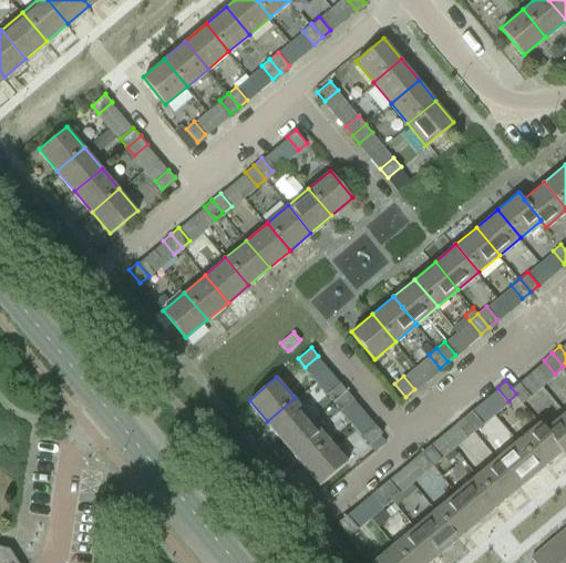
[(520,380),(511,387),(516,393),(522,400),(530,395),(520,380)]
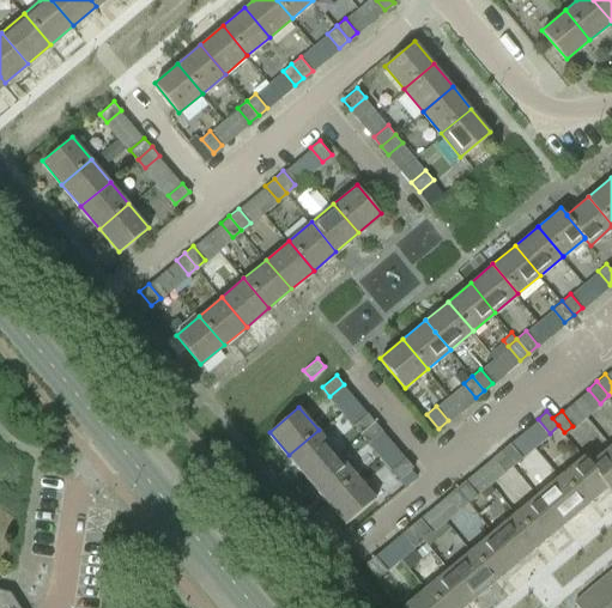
[(353,424),(361,432),(375,420),(368,412),(353,424)]
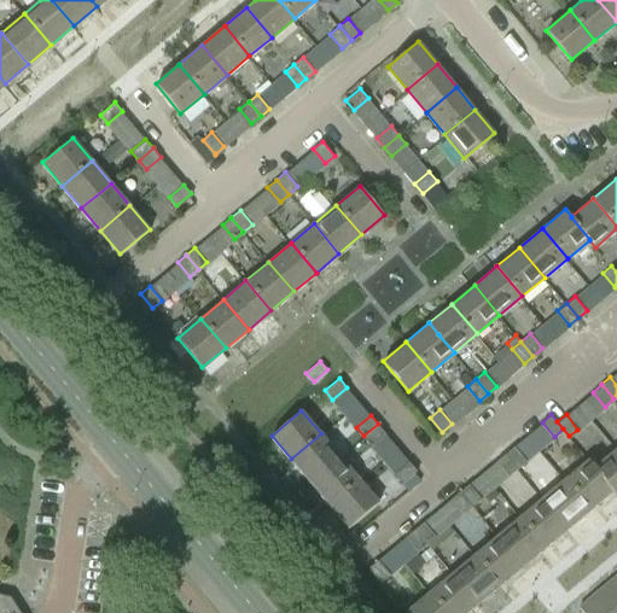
[(385,432),(378,424),(364,436),(371,444),(385,432)]
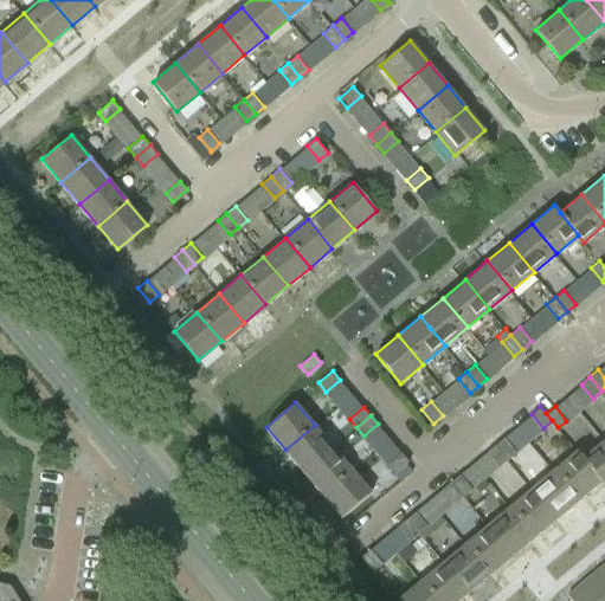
[(333,446),(315,425),(285,450),(303,471),(333,446)]
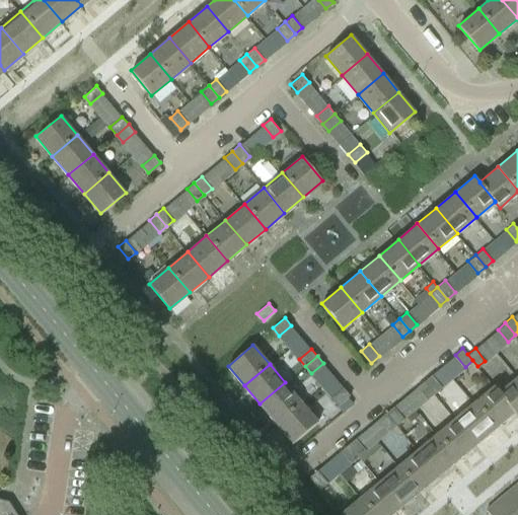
[(432,374),(424,380),(434,392),(442,386),(432,374)]
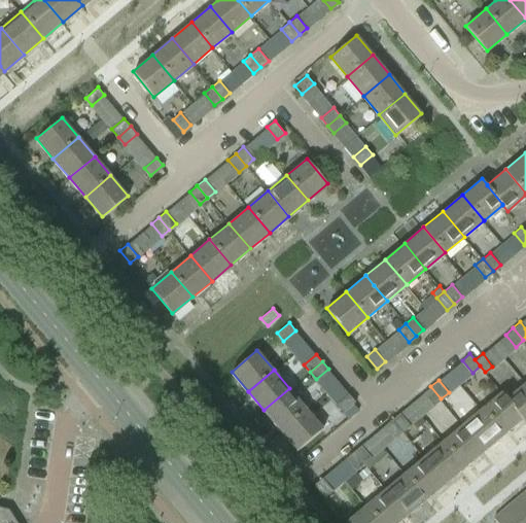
[(525,382),(506,397),(506,398),(522,417),(522,418),(525,422),(525,382)]
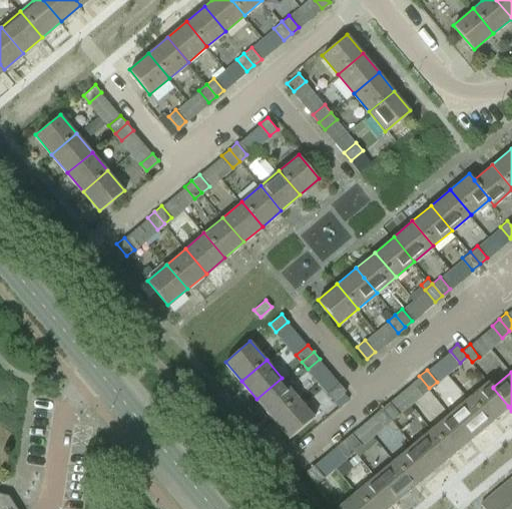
[(422,394),(429,388),(419,376),(412,382),(422,394)]
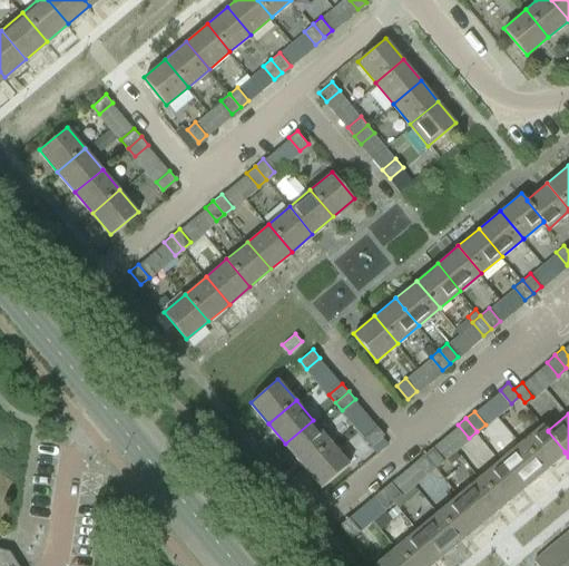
[(303,465),(331,441),(313,420),(285,443),(303,465)]
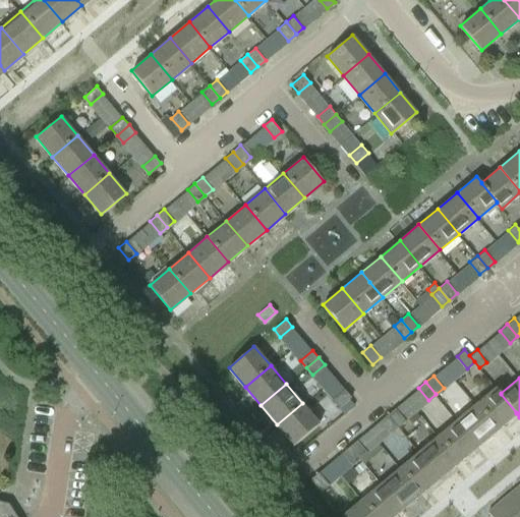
[(498,428),(516,413),(516,412),(501,394),(501,393),(496,387),(476,403),(498,428)]
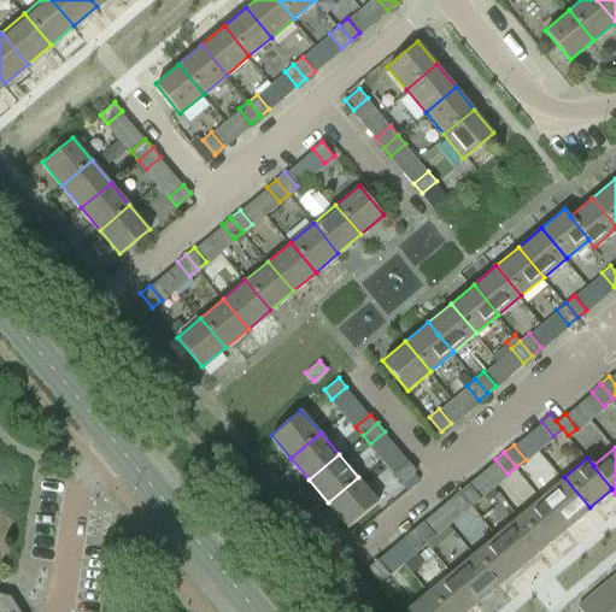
[(394,471),(402,481),(416,469),(409,459),(394,471)]
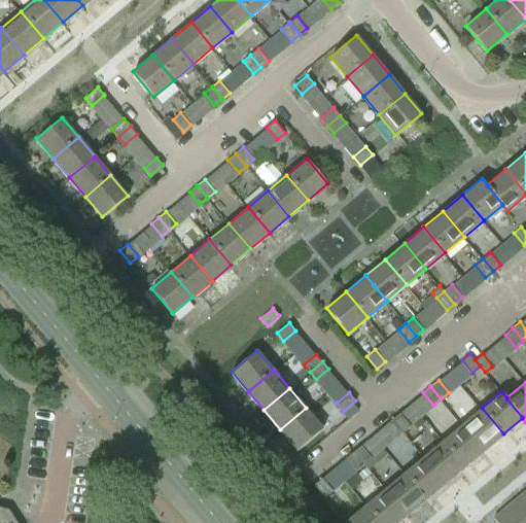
[(322,427),(306,408),(280,429),(296,449),(322,427)]
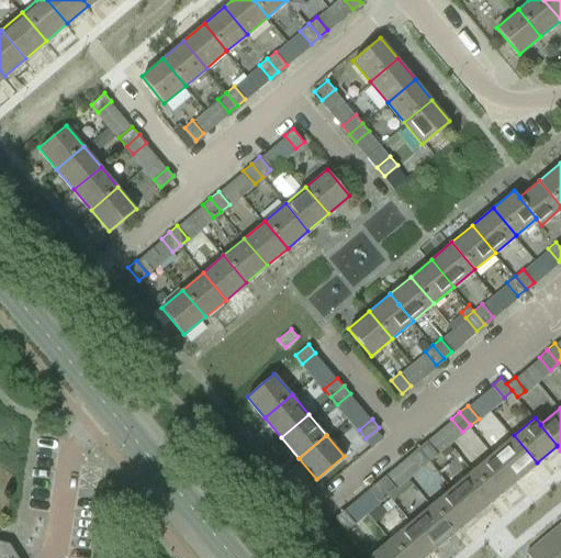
[(514,435),(493,453),(516,480),(537,462),(514,435)]
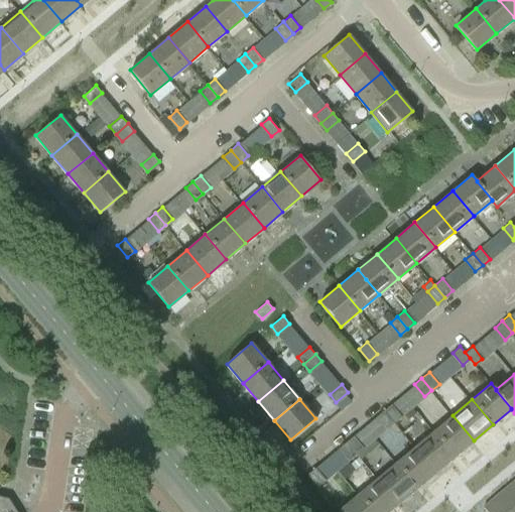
[(391,403),(384,409),(394,421),(401,415),(391,403)]
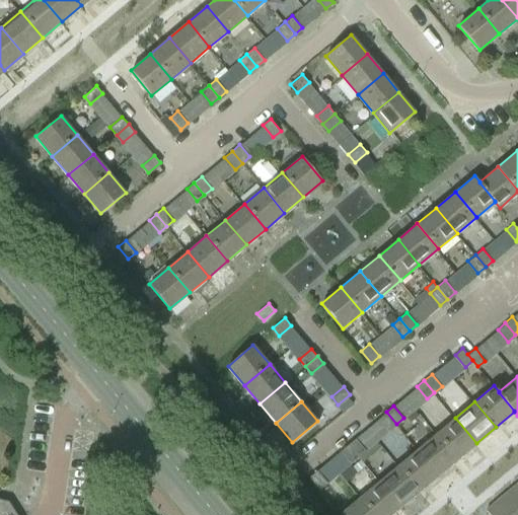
[(388,430),(396,424),(386,412),(378,418),(388,430)]
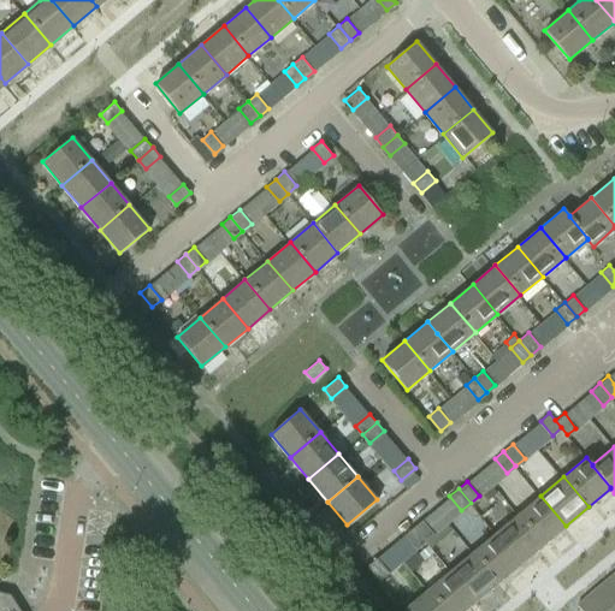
[(518,514),(543,544),(566,526),(540,496),(518,514)]
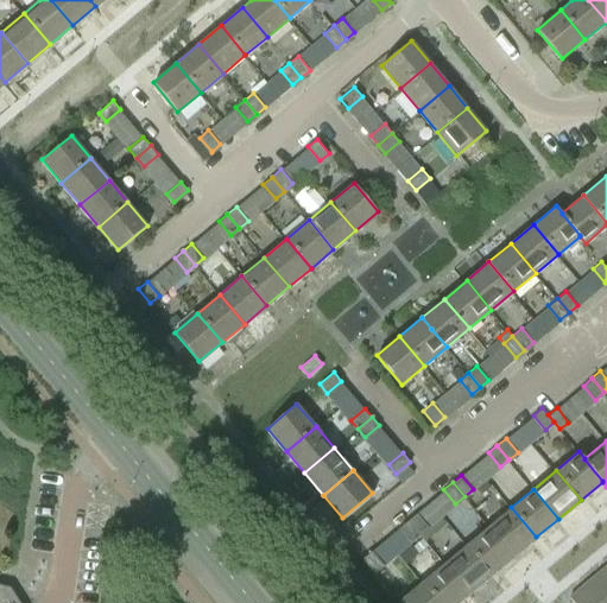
[(511,507),(489,526),(513,556),(536,537),(511,507)]
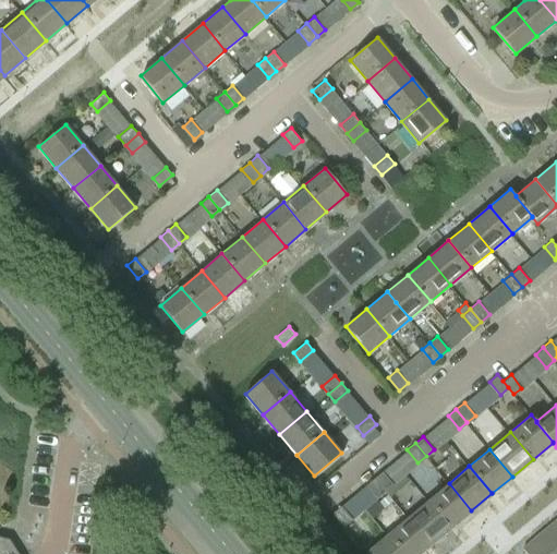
[(383,470),(374,477),(385,490),(394,483),(383,470)]
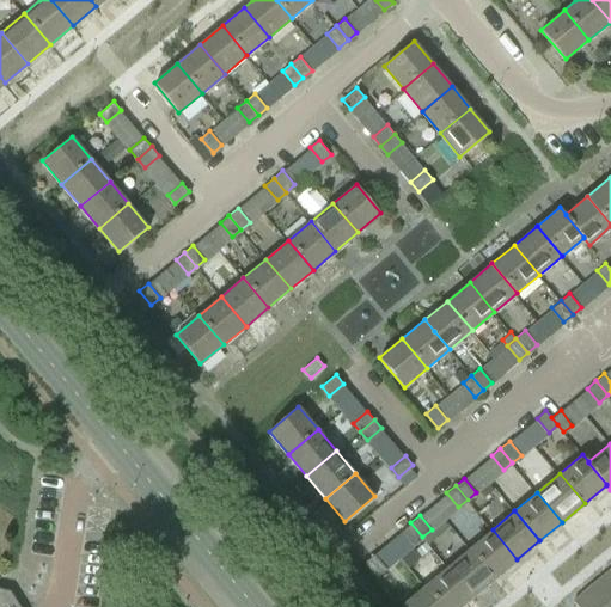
[(414,545),(422,537),(410,522),(402,531),(414,545)]
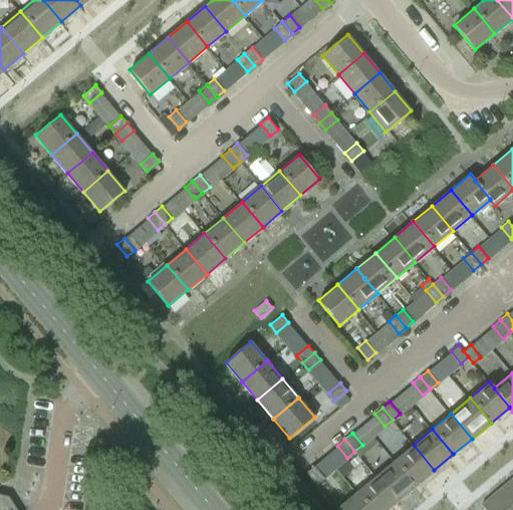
[(416,485),(434,470),(414,445),(395,461),(416,485)]
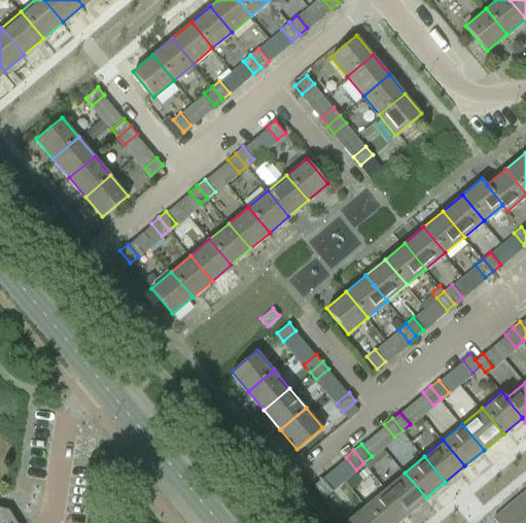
[(385,488),(407,514),(426,497),(405,473),(385,488)]
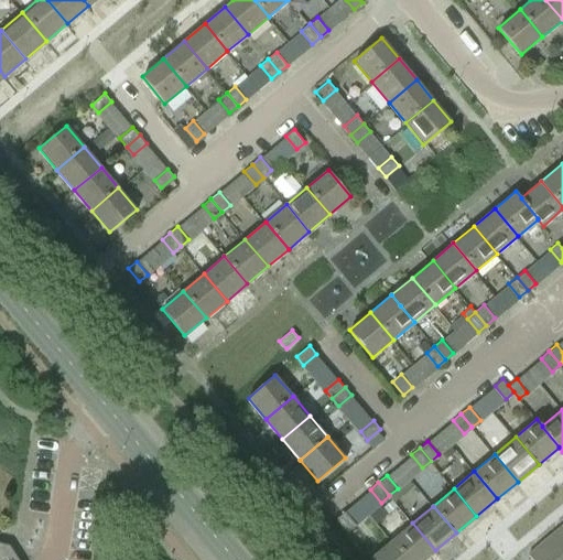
[(356,524),(345,510),(336,517),(347,530),(356,524)]
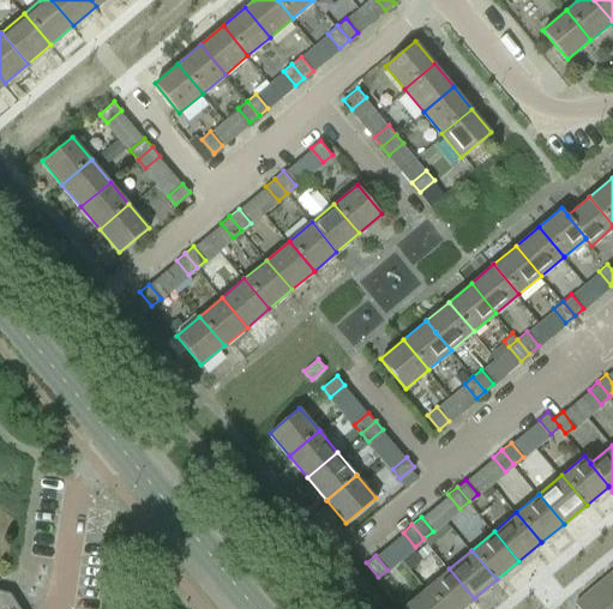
[(444,608),(461,608),(474,598),(449,568),(426,588),(444,608)]
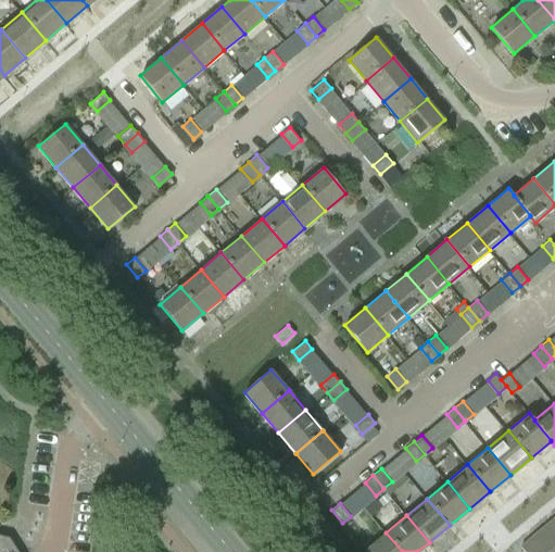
[(554,515),(541,527),(554,543),(554,515)]
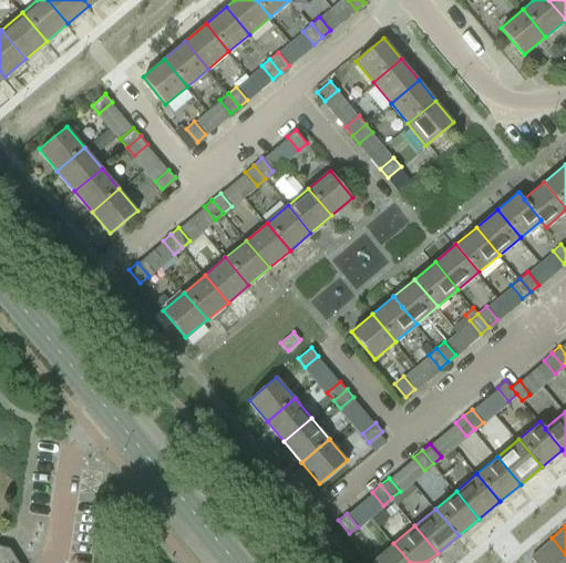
[(565,554),(552,538),(531,555),(536,562),(565,562),(565,554)]
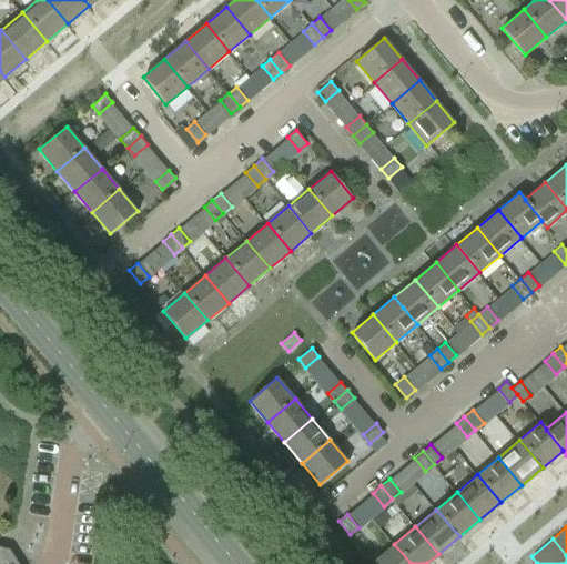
[(22,563),(11,545),(0,543),(0,563),(22,563)]
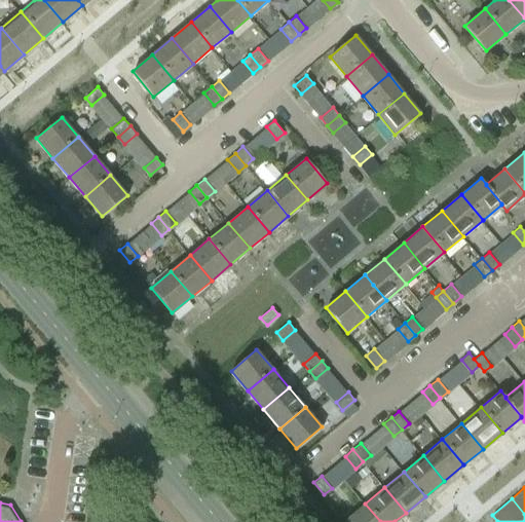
[(380,521),(365,504),(345,520),(346,521),(380,521)]
